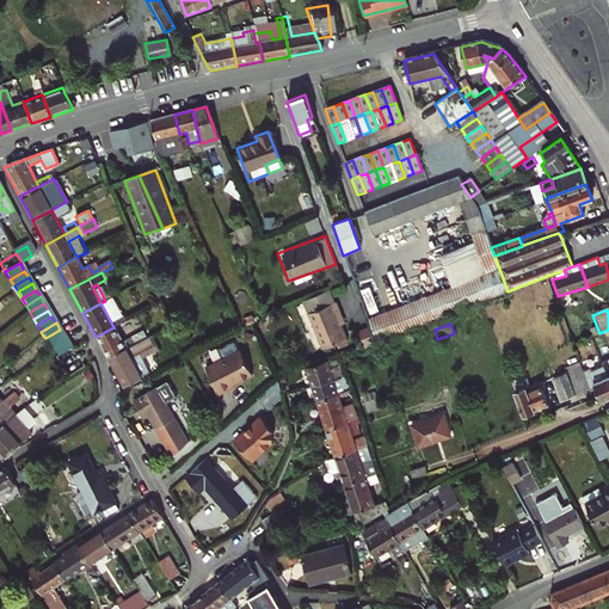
[(114,327),(96,337),(108,360),(125,349),(114,327)]
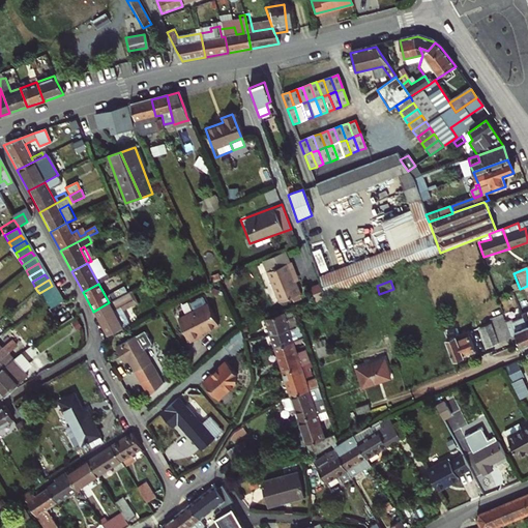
[(52,286),(39,293),(42,299),(55,291),(52,286)]
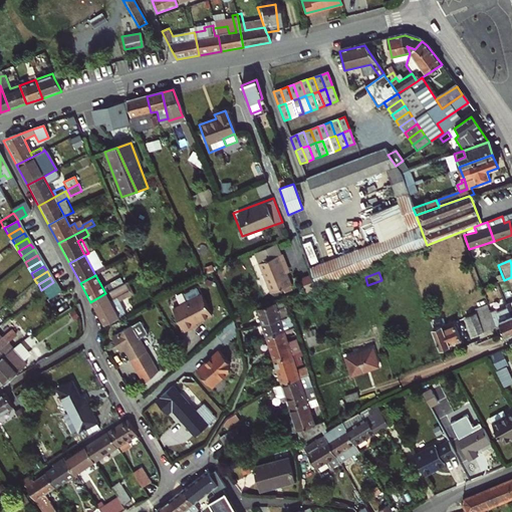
[(315,287),(312,279),(305,281),(309,293),(316,291),(315,287)]
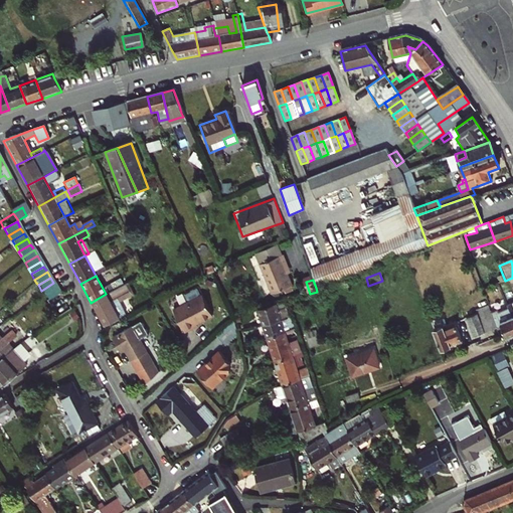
[(53,283),(41,291),(43,294),(44,296),(57,289),(53,283)]
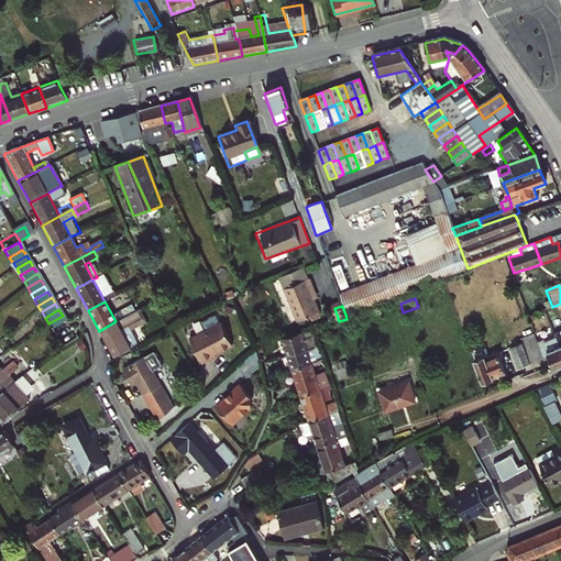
[(116,321),(99,331),(113,358),(130,349),(121,331),(140,320),(135,311),(127,316),(119,320),(116,321)]
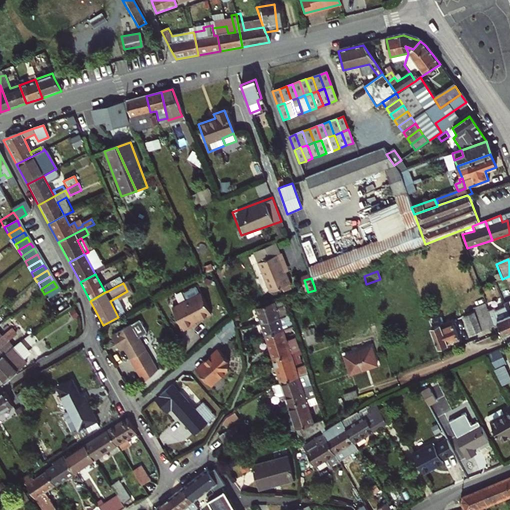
[(486,285),(479,287),(482,295),(489,292),(486,285)]
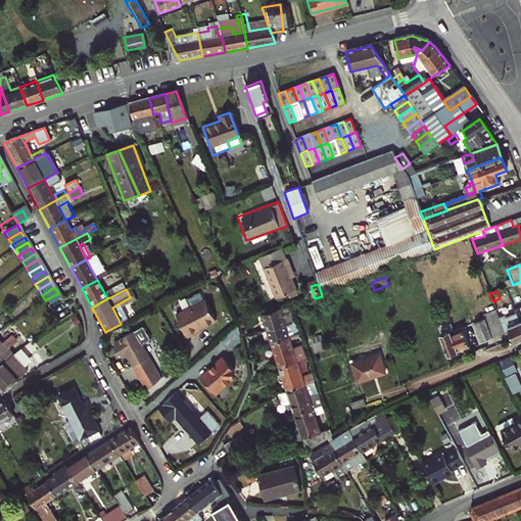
[(58,293),(45,300),(48,306),(61,298),(58,293)]
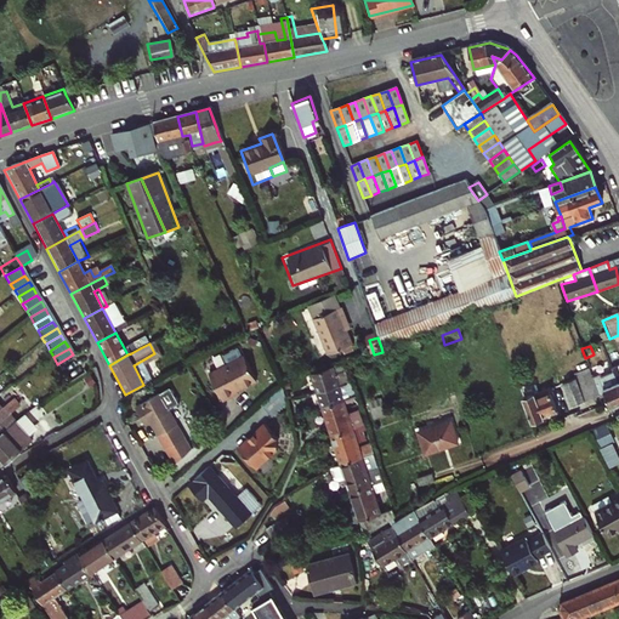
[(242,359),(206,376),(220,403),(236,396),(234,395),(254,385),(242,359)]
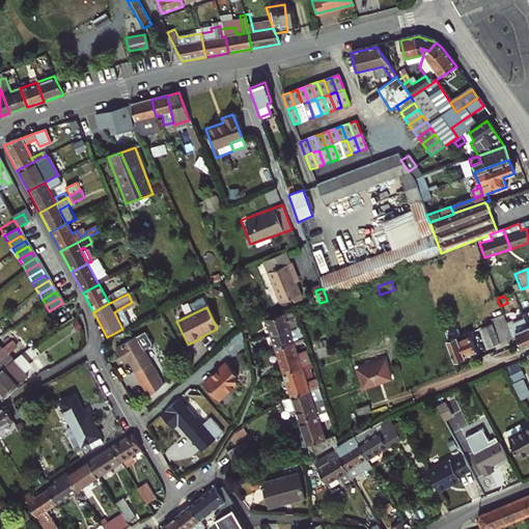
[(293,310),(265,319),(270,336),(288,330),(285,321),(296,317),(293,310)]
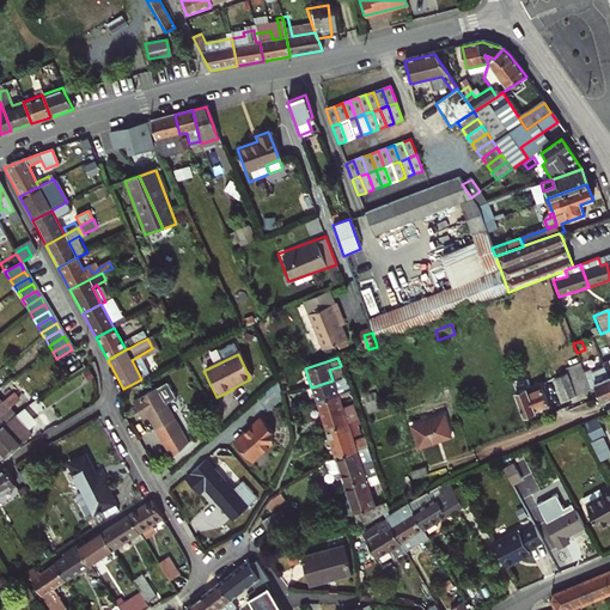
[(562,401),(591,390),(584,373),(583,374),(580,365),(578,365),(566,371),(563,366),(551,371),(562,401)]
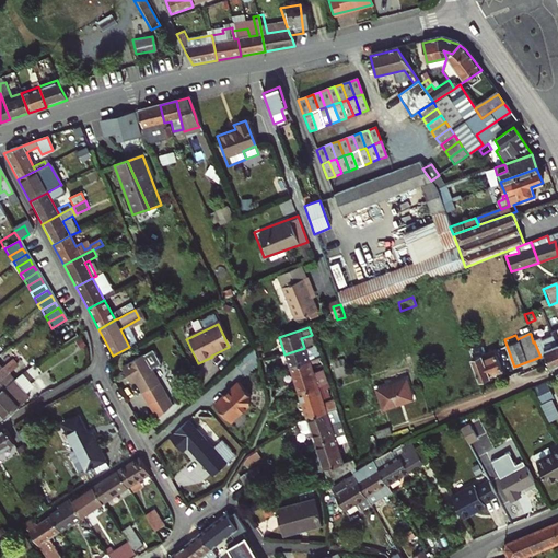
[(541,339),(534,341),(541,357),(545,356),(549,368),(557,364),(557,351),(551,336),(541,340),(541,339)]
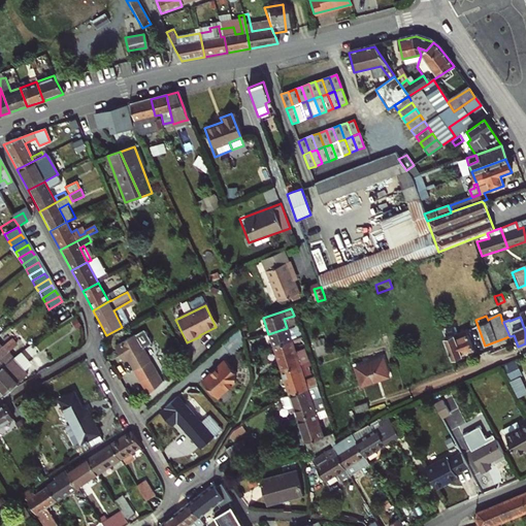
[(287,328),(268,334),(272,348),(291,341),(298,339),(293,326),(287,328)]
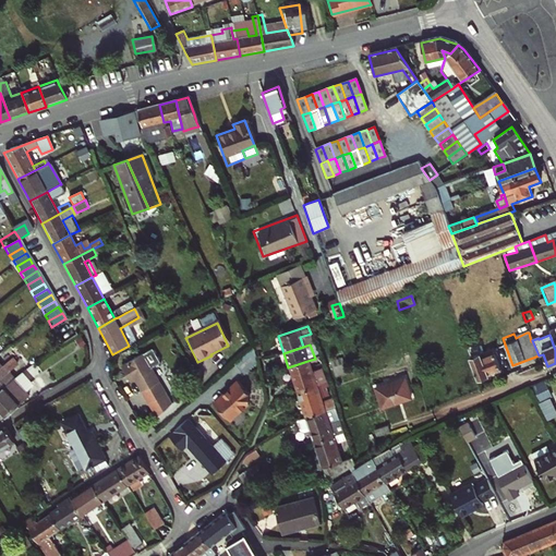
[(470,359),(478,378),(480,377),(481,381),(486,378),(487,375),(500,370),(493,350),(470,359)]
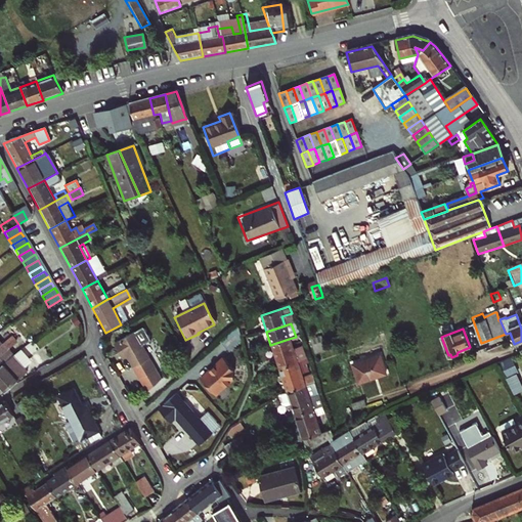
[(320,337),(310,339),(313,354),(324,352),(320,337)]
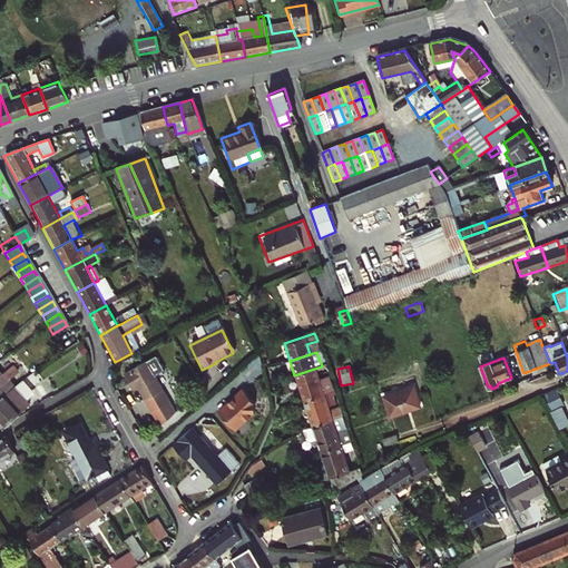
[(314,369),(294,375),(303,401),(333,391),(331,385),(329,387),(326,380),(319,382),(314,369)]
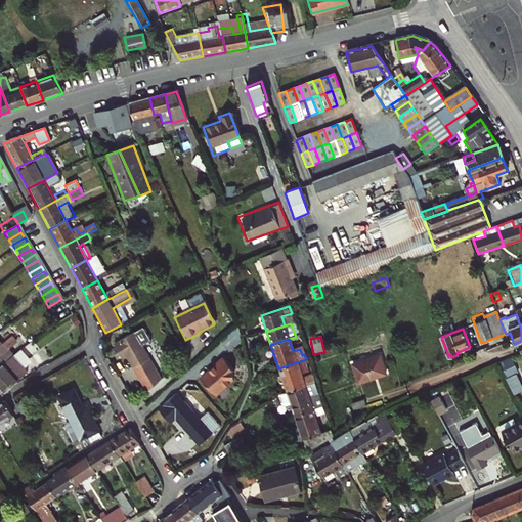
[(31,365),(20,354),(10,359),(22,373),(31,365)]
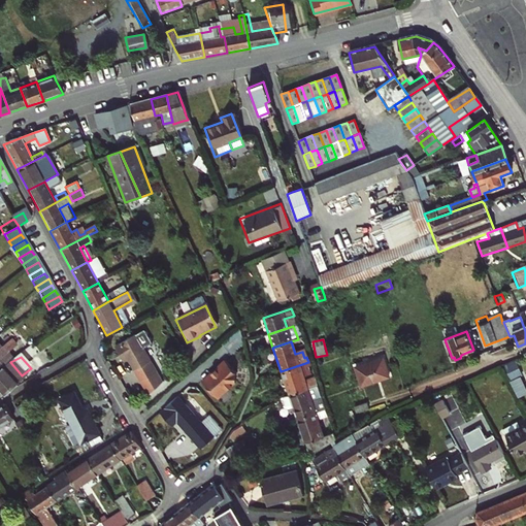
[(240,376),(221,358),(197,383),(217,401),(240,376)]
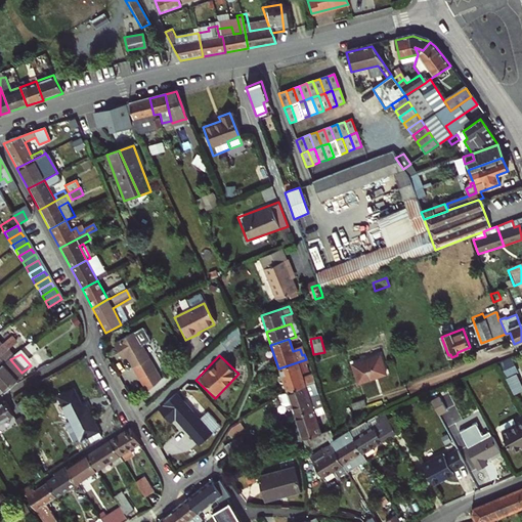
[(379,356),(351,365),(357,384),(385,375),(379,356)]
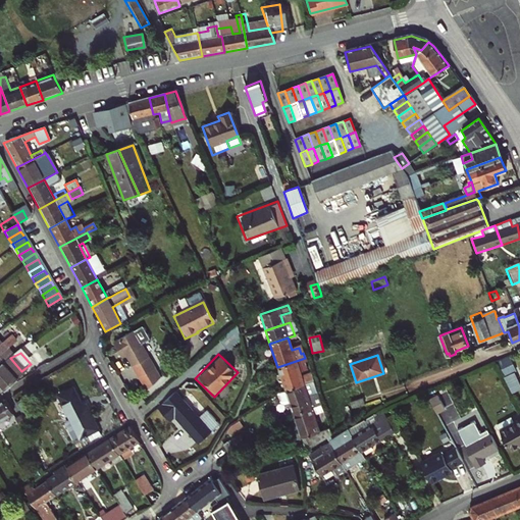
[(507,376),(518,371),(513,358),(512,357),(501,361),(507,376)]
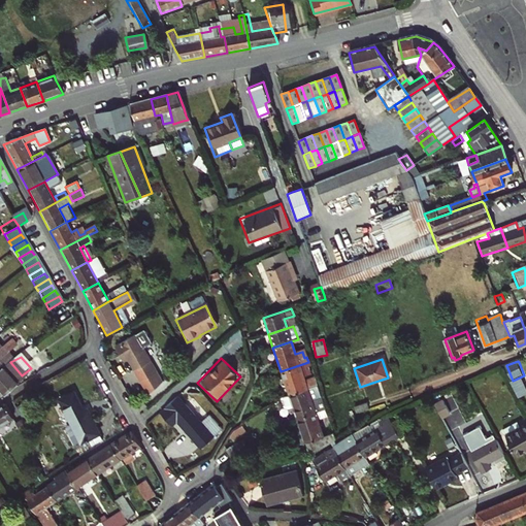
[(10,362),(2,366),(0,368),(0,390),(4,395),(7,393),(24,377),(22,375),(10,362)]
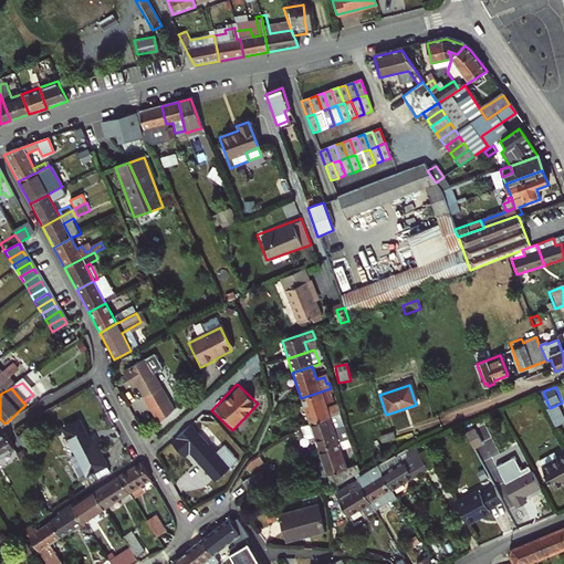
[(332,394),(331,388),(301,398),(310,424),(330,417),(325,406),(332,404),(330,394),(332,394)]
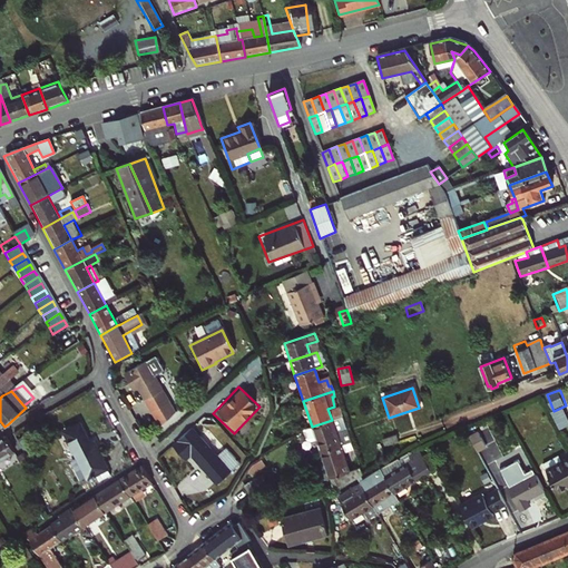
[(332,420),(336,436),(349,431),(343,417),(332,420)]
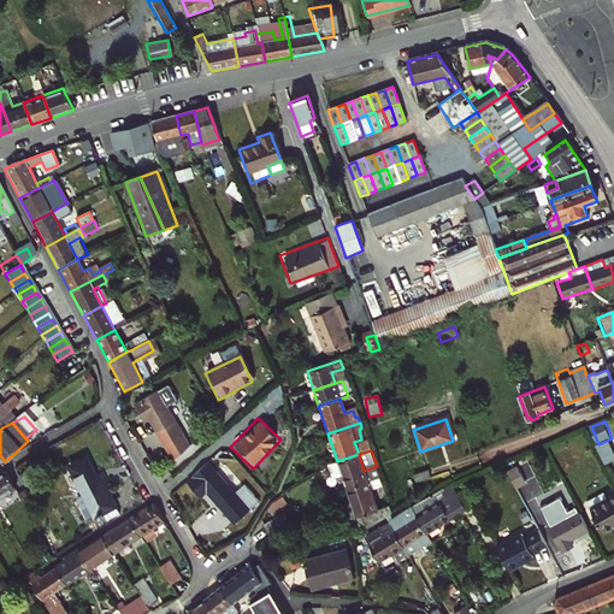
[(364,471),(359,454),(337,461),(347,490),(369,483),(371,482),(379,479),(381,478),(377,466),(364,471)]
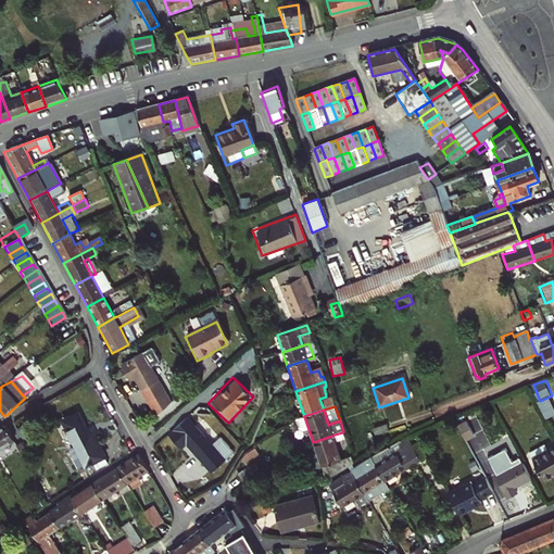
[(61,422),(86,466),(89,465),(90,467),(95,465),(93,463),(103,457),(92,437),(89,439),(76,414),(61,422)]
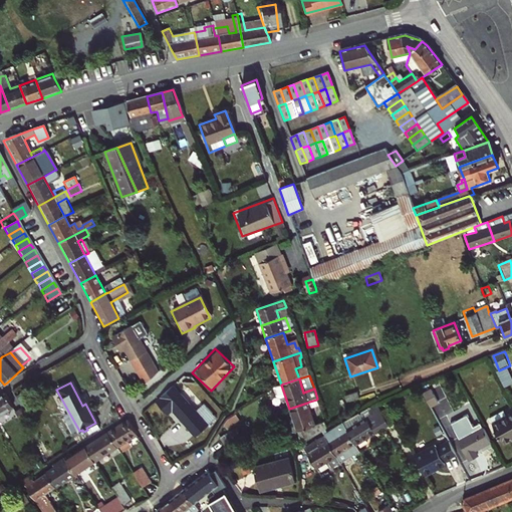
[(193,437),(213,419),(201,405),(193,412),(170,387),(158,398),(159,399),(154,404),(165,416),(170,411),(193,437)]
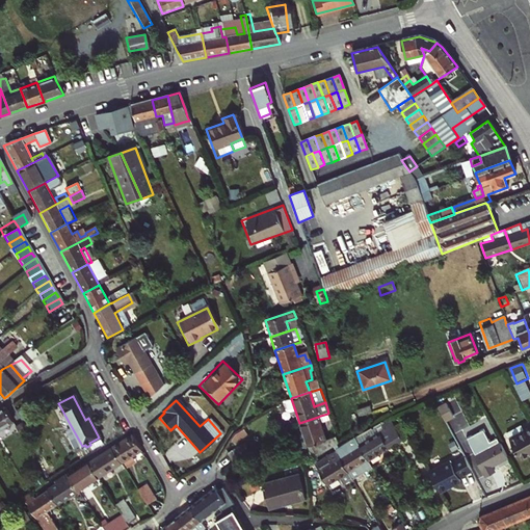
[(444,405),(435,409),(443,422),(450,418),(444,405)]
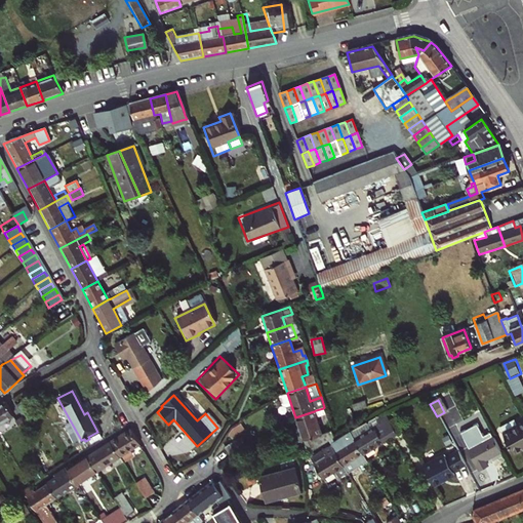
[(364,402),(352,405),(354,411),(355,411),(366,408),(364,402)]
